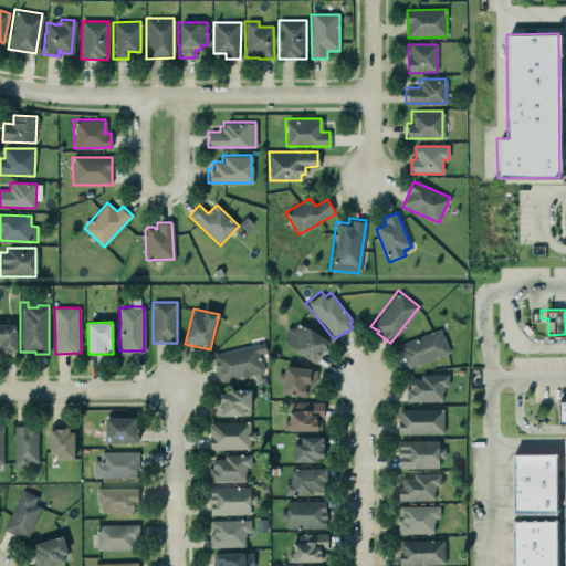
[(283,344),(316,364),(329,342),(295,322),(283,344)]
